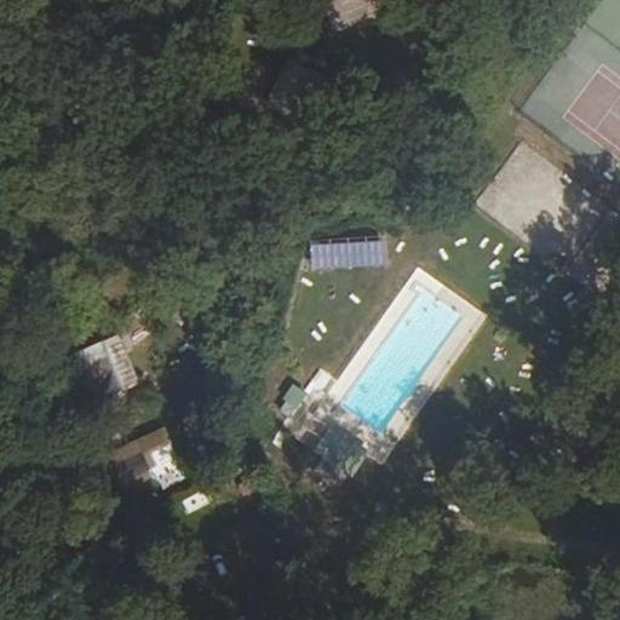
[(475,201),(560,269),(608,210),(522,142),(475,201)]
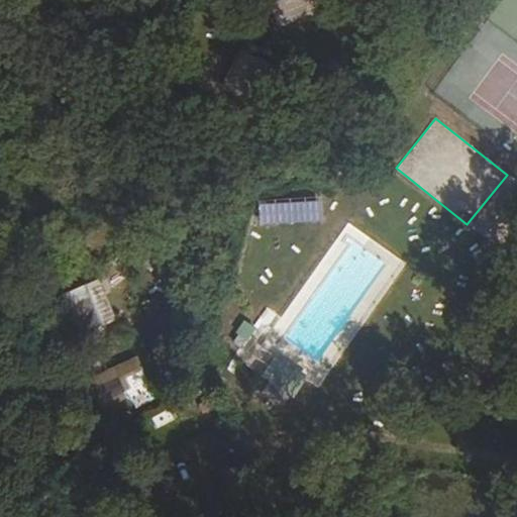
[(321,223),(320,200),(260,203),(260,225),(321,223)]
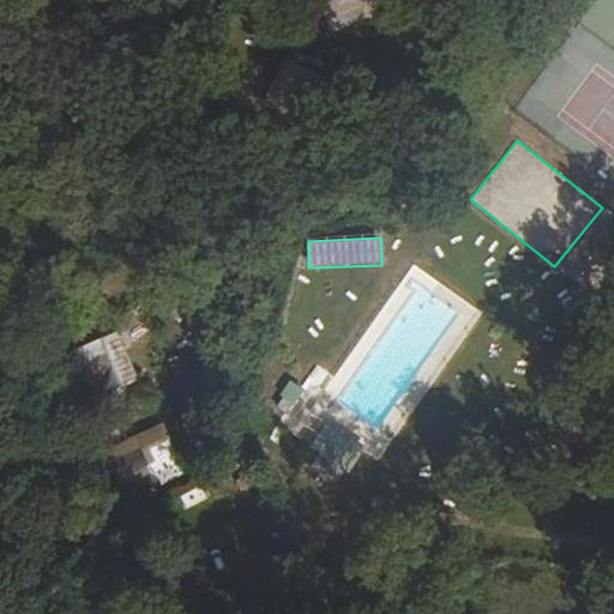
[(142,381),(120,330),(82,345),(104,397),(142,381)]
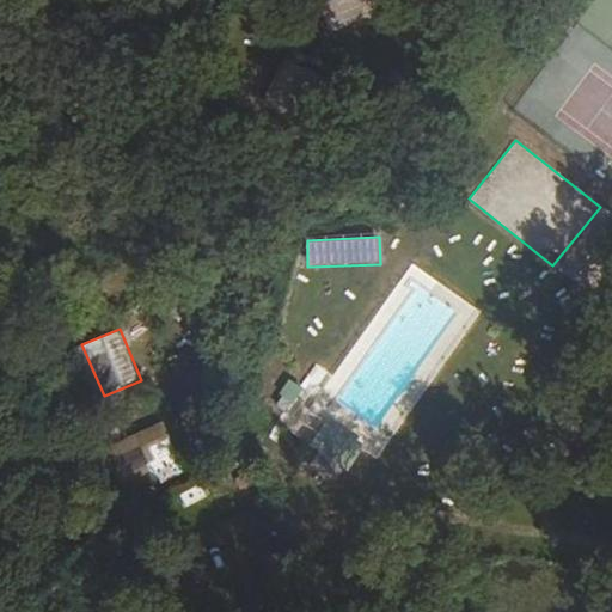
[(300,386),(289,379),(277,397),(280,399),(275,407),(283,411),(286,414),(303,389),(300,386)]
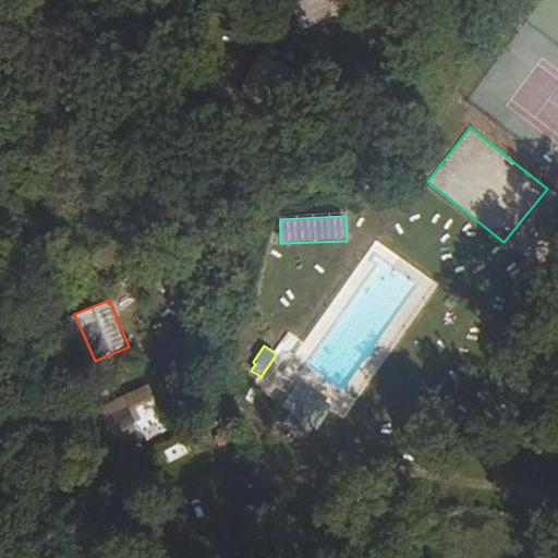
[(172,428),(150,378),(91,403),(111,453),(172,428)]
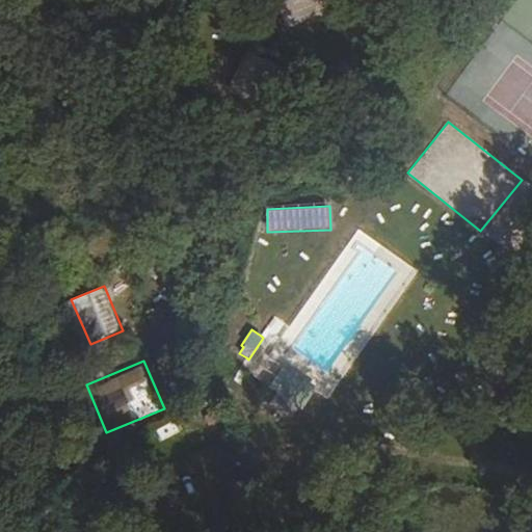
[(318,388),(284,365),(268,387),(280,394),(298,407),(302,410),(315,392),(318,388)]
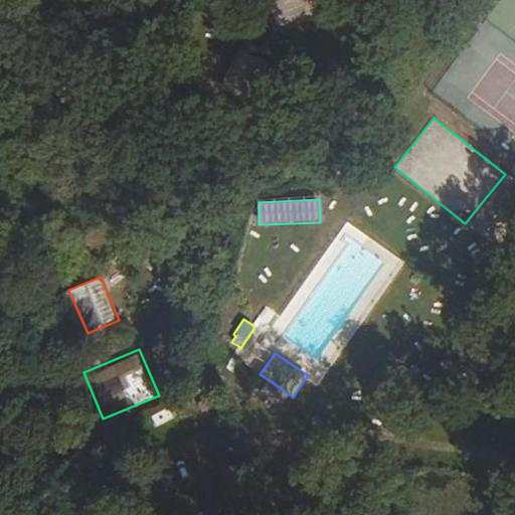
[(279,407),(289,394),(271,381),(262,395),(279,407)]
